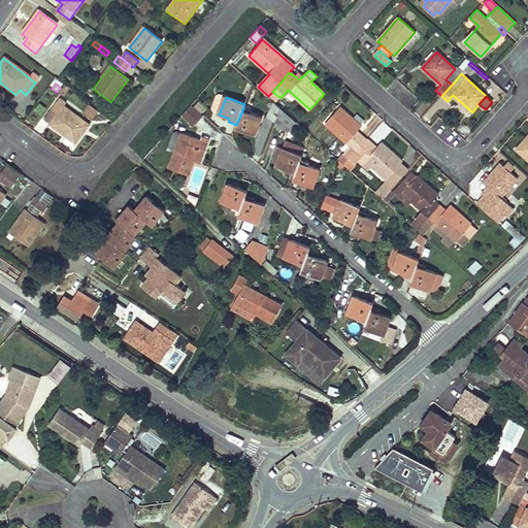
[(42,121),(65,138),(72,143),(73,144),(88,127),(62,107),(65,104),(59,99),(42,121)]
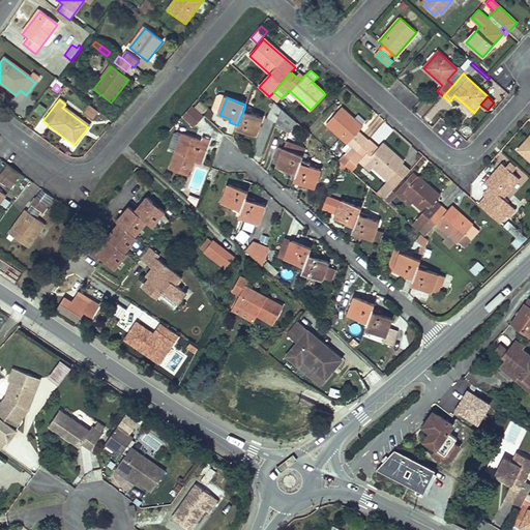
[(200,101),(194,108),(202,115),(207,109),(200,101)]
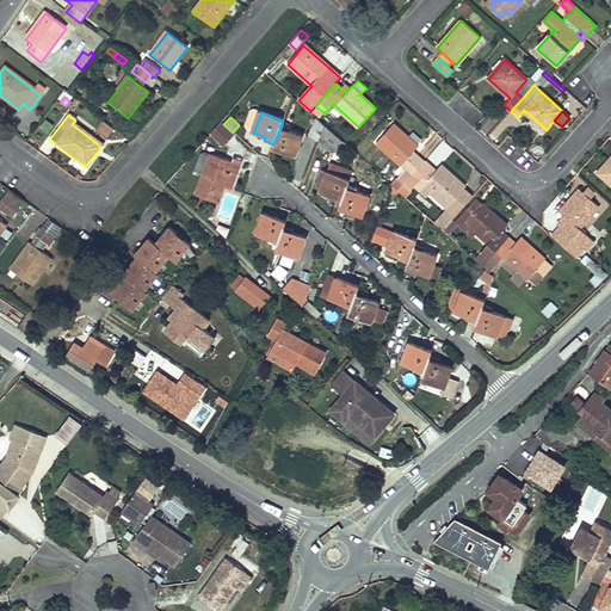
[(318,118),(310,137),(320,141),(325,125),(318,118)]
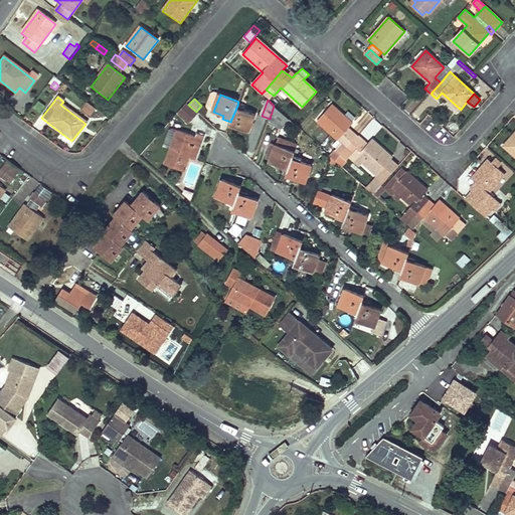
[(188,105),(185,103),(176,113),(188,125),(198,114),(196,112),(188,105)]
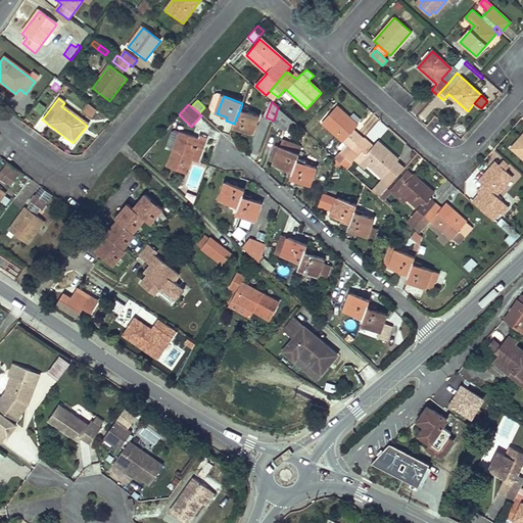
[(341,151),(339,153),(345,157),(363,139),(358,134),(357,135),(352,131),(358,126),(336,106),(322,123),(342,141),(337,147),(341,151)]
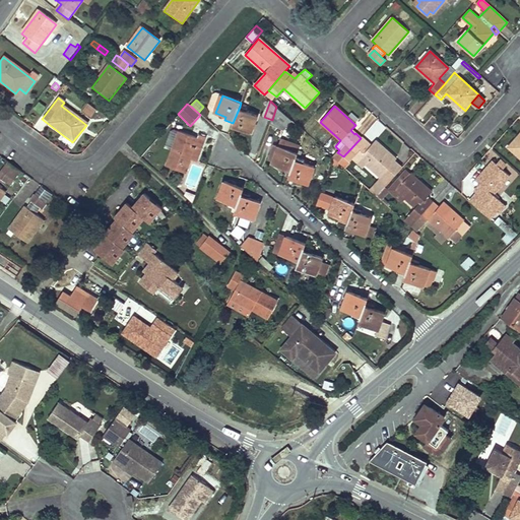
[(257,117),(247,113),(248,110),(241,108),(240,107),(233,123),(232,127),(251,134),(256,121),(257,117)]
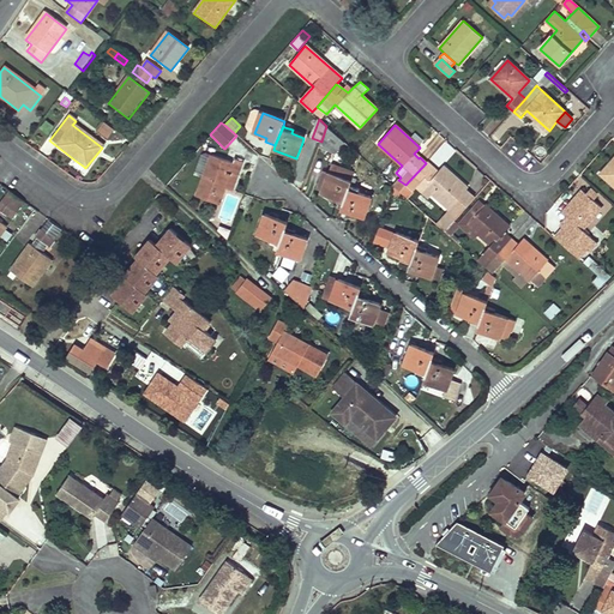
[(345,143),(326,126),(321,142),(319,148),(336,154),(345,143)]
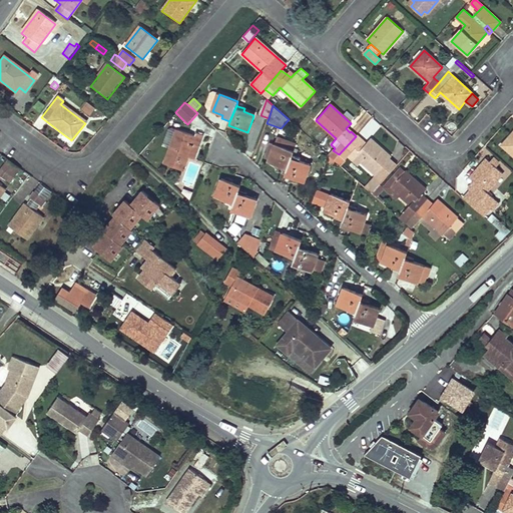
[(194,136),(177,130),(164,161),(183,168),(188,156),(194,158),(202,135),(196,132),(194,136)]
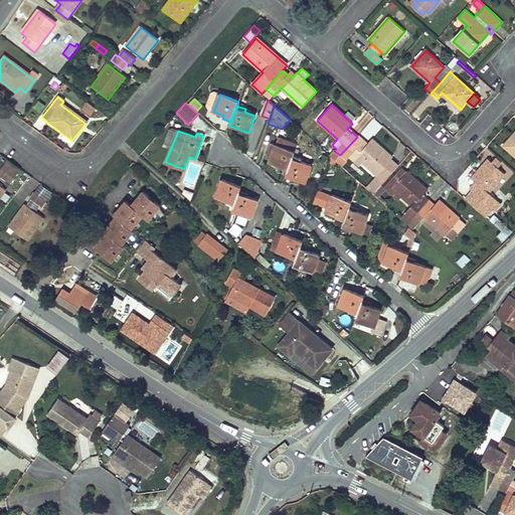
[(514,132),(502,146),(514,157),(514,132)]
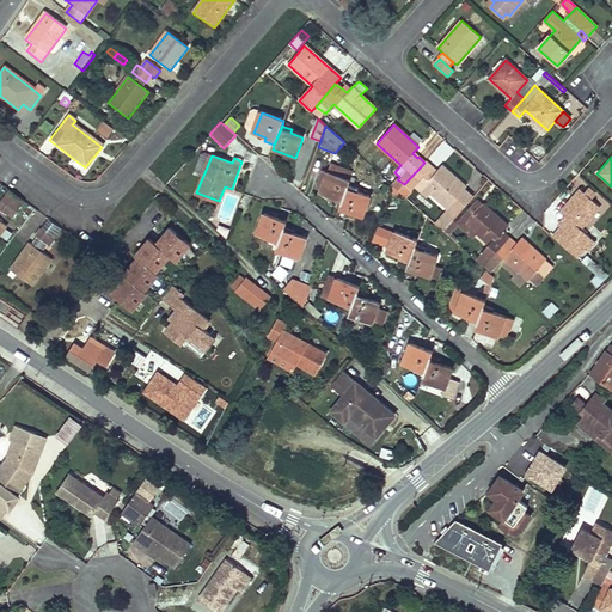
[(84,166),(75,160),(72,165),(80,172),(84,166)]
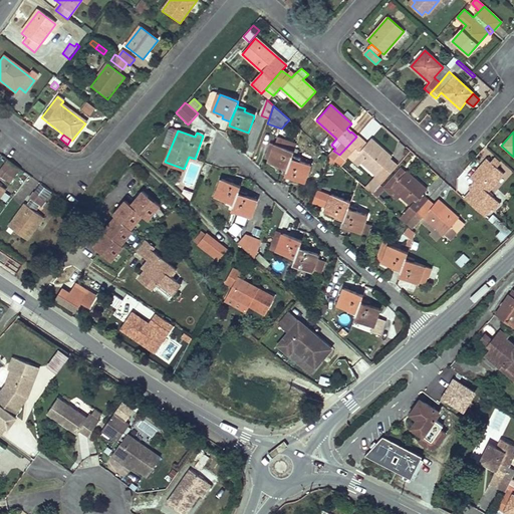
[(356,137),(339,155),(334,160),(340,165),(344,161),(351,153),(375,175),(391,159),(369,141),(365,145),(356,137)]
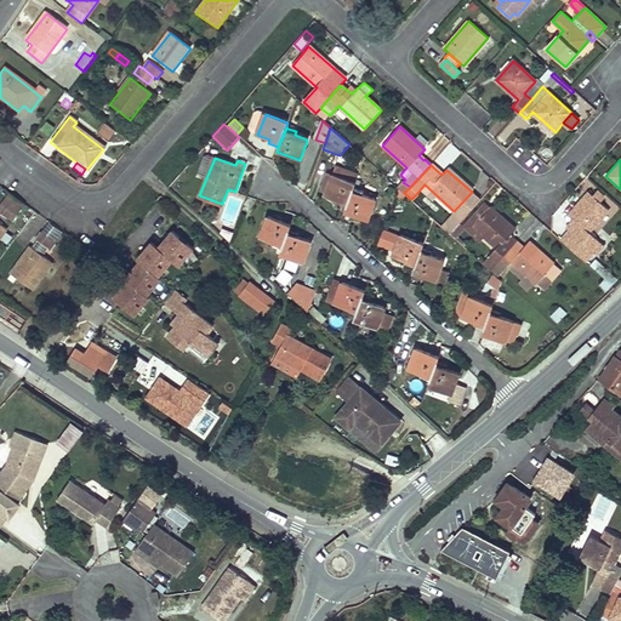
[(358,174),(335,166),(334,170),(332,175),(331,176),(326,192),(325,195),(337,200),(336,203),(347,206),(353,187),(355,182),(358,174)]
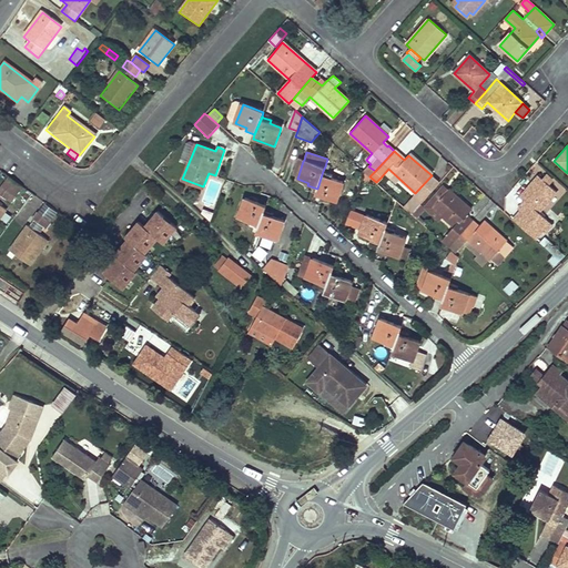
[(303,161),(298,159),(293,174),(298,175),(303,161)]
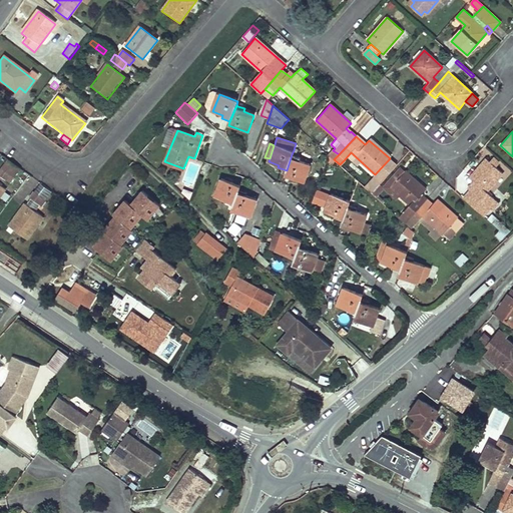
[(311,164),(301,160),(301,157),(292,154),(287,170),(285,174),(305,181),(309,169),(311,164)]
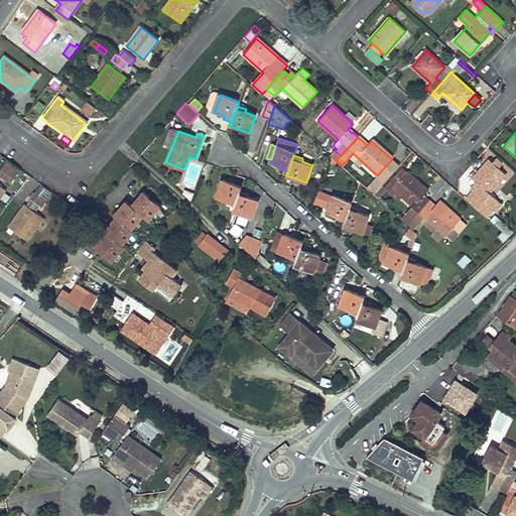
[(375,177),(383,183),(398,166),(392,159),(377,175),(375,177)]
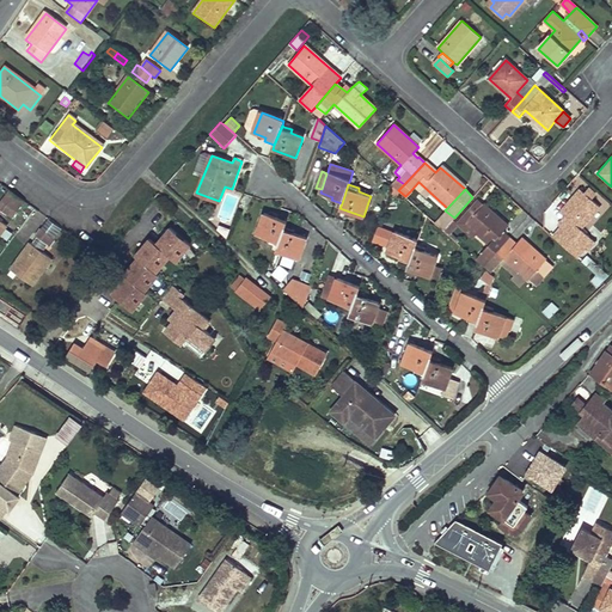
[(591,199),(585,193),(580,190),(561,212),(567,216),(558,226),(561,228),(552,237),(576,258),(585,250),(586,251),(594,243),(580,230),(600,207),(591,199)]
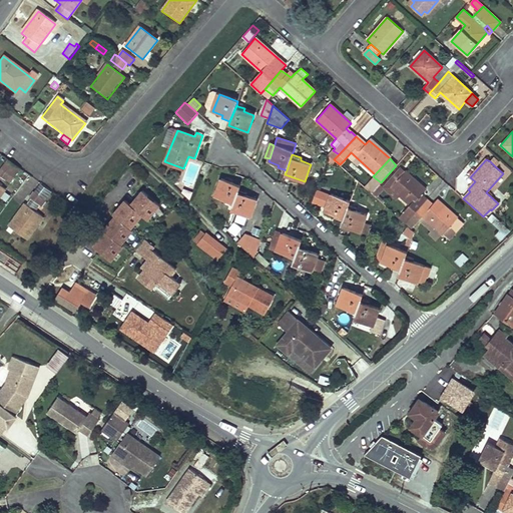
[(8,162),(2,168),(14,177),(19,170),(8,162)]
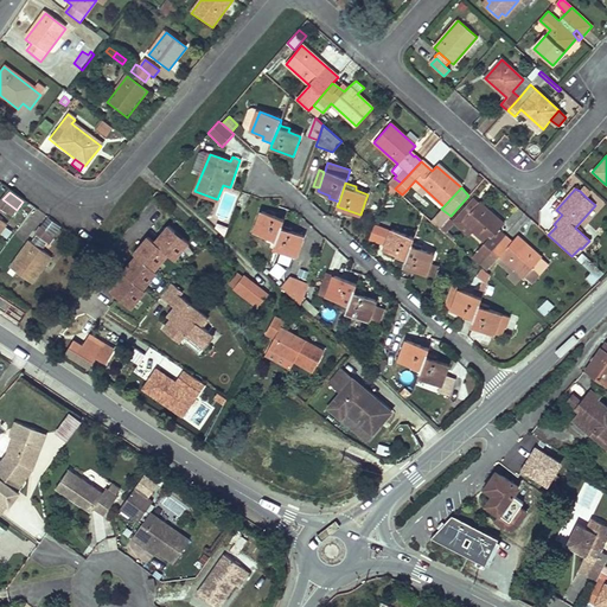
[(161,193),(154,202),(170,215),(176,208),(161,193)]
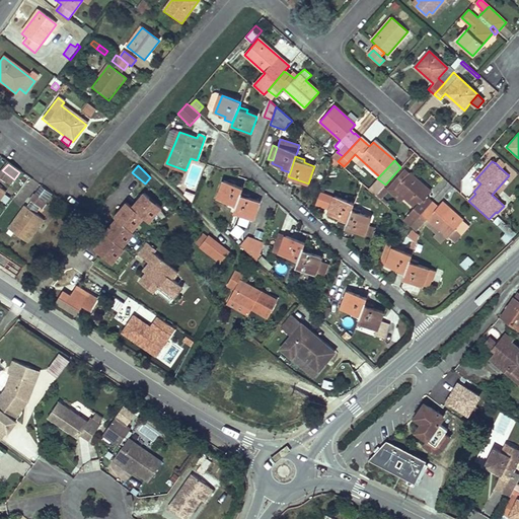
[(2,170),(0,173),(0,177),(10,186),(14,179),(2,170)]
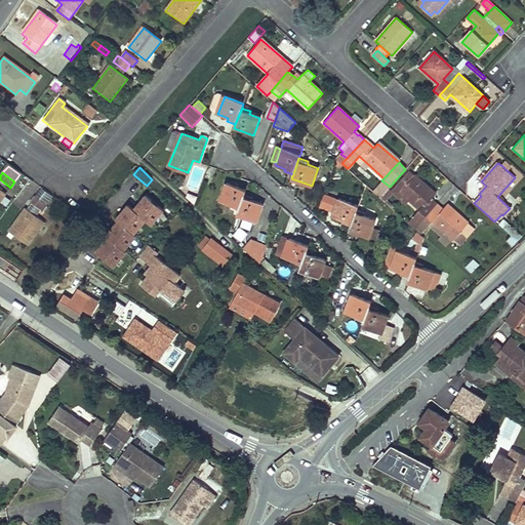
[(409,199),(400,191),(413,176),(410,172),(394,191),(406,203),(409,199)]
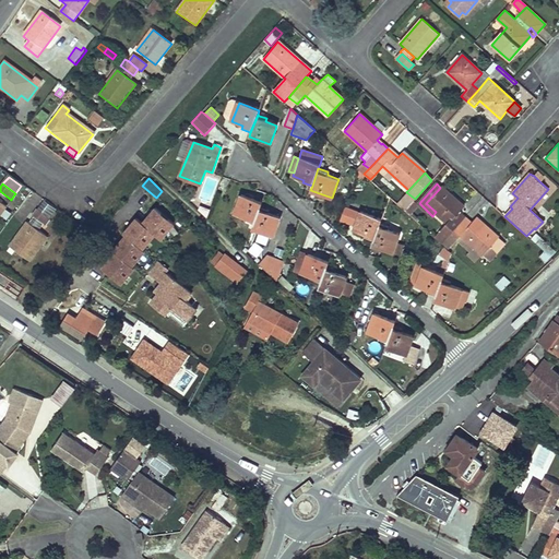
[(126,221),(128,217),(133,212),(139,217),(156,198),(142,186),(102,230),(116,242),(131,225),(126,221)]
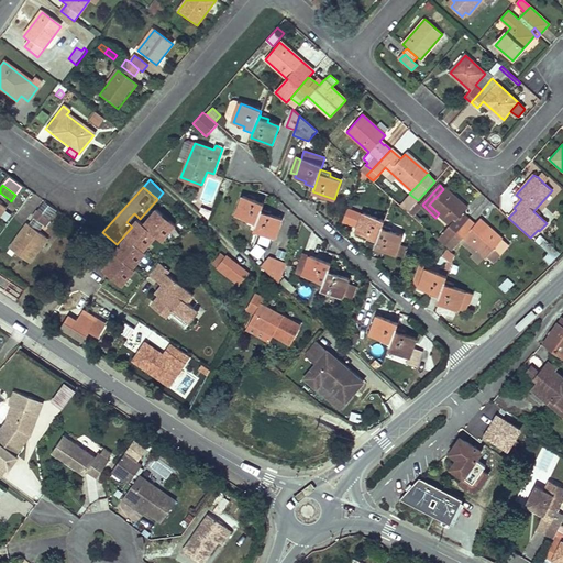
[(443,189),(429,205),(439,213),(451,224),(438,238),(445,244),(468,218),(462,212),(466,207),(444,188),(443,189)]
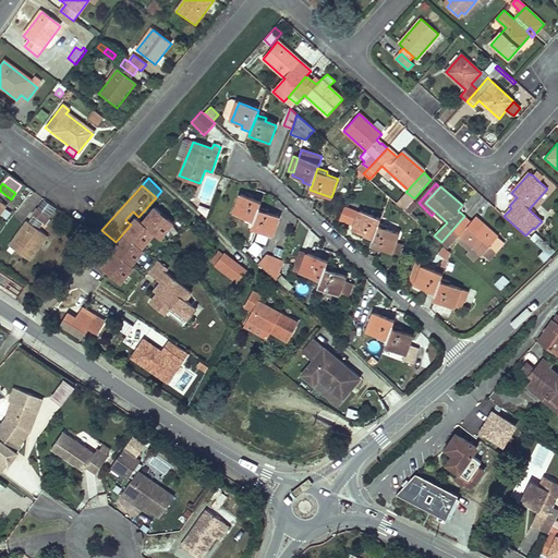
[(243,221),(252,226),(261,204),(262,202),(241,194),(233,214),(245,218),(243,221)]
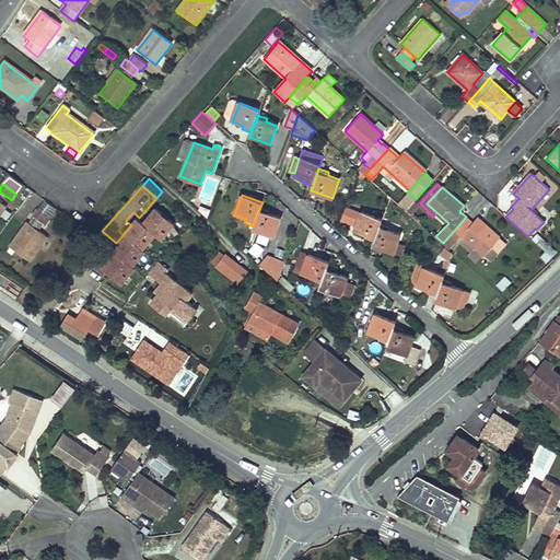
[(415,200),(406,211),(411,217),(418,209),(416,205),(417,202),(415,200)]
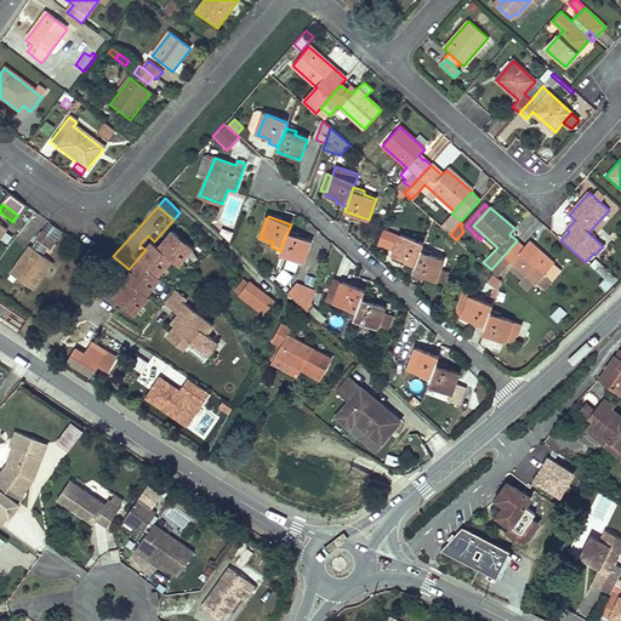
[(290,227),(280,251),(280,254),(302,262),(311,240),(298,235),(300,232),(290,227)]
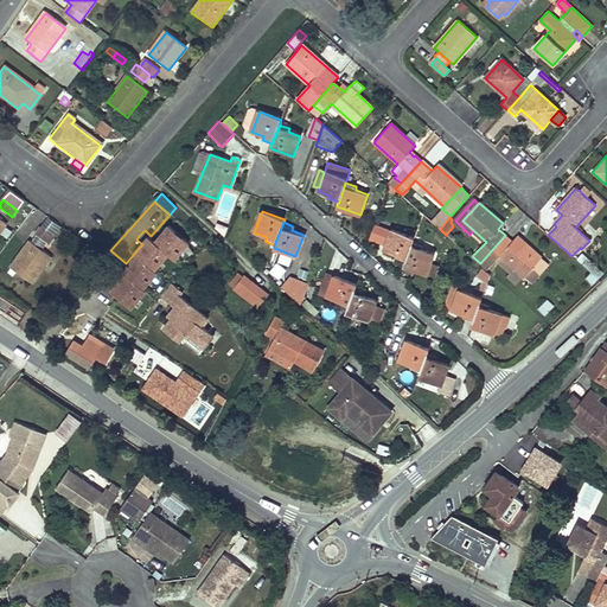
[(402,234),(375,224),(369,241),(385,247),(384,250),(397,255),(396,259),(406,262),(413,243),(414,238),(402,234)]
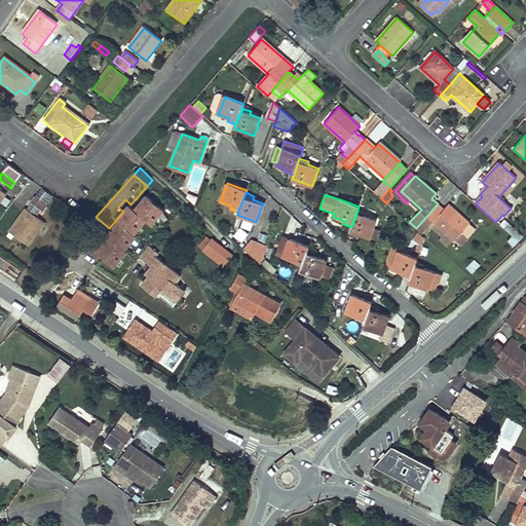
[(35,197),(30,203),(42,213),(47,207),(35,197)]
